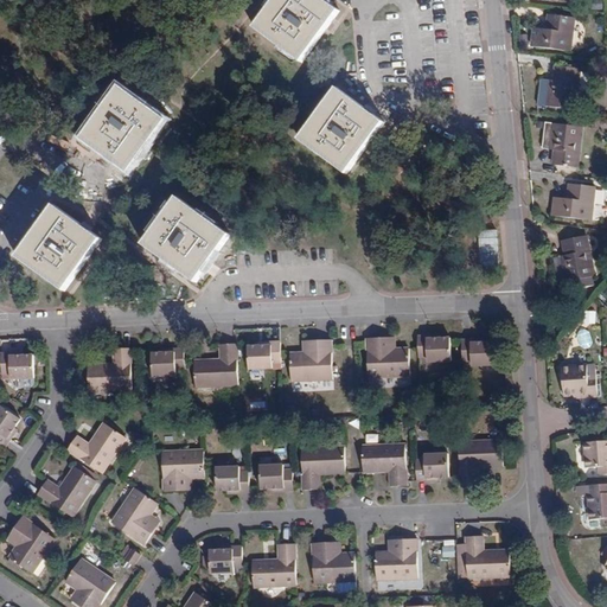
[(325,0),(275,0),(255,27),(302,62),(339,11),(325,0)]
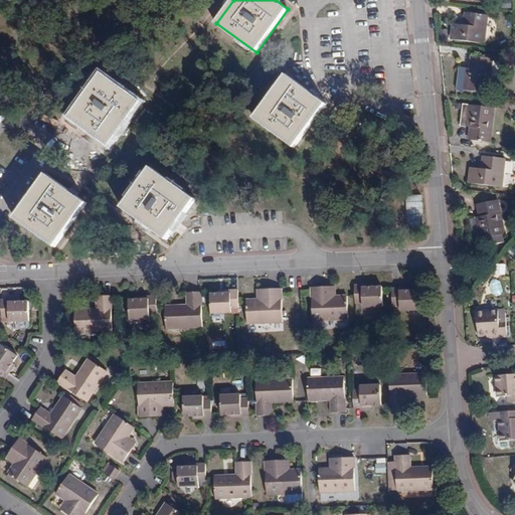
[(452,39),(485,43),(488,15),(465,12),(464,24),(454,23),(452,39)]
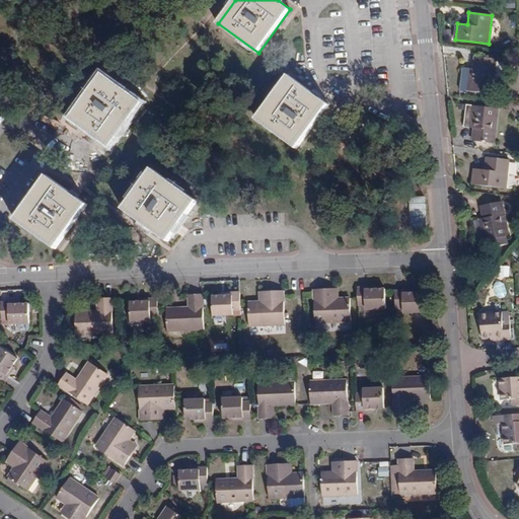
[(460,90),(493,93),(497,59),(475,57),(474,68),(462,67),(460,90)]
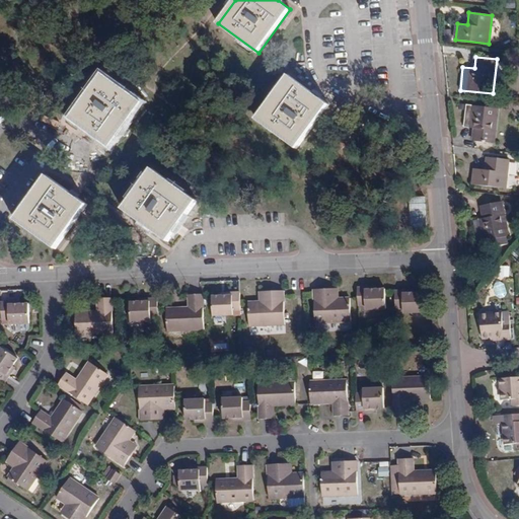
[(71,119),(110,147),(143,103),(103,74),(71,119)]
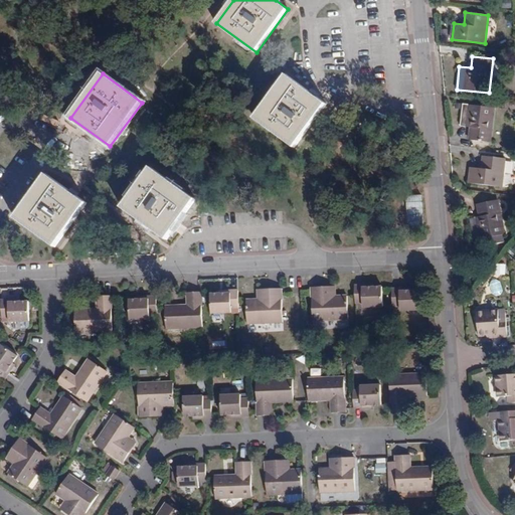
[(297,143),(280,128),(310,93),(287,75),(254,118),(294,147),(297,143)]
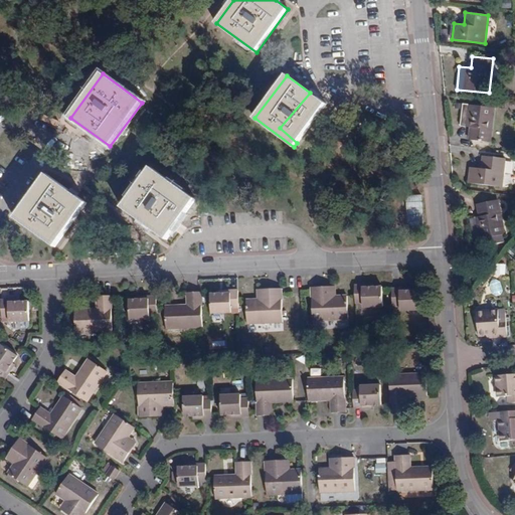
[(297,143),(326,105),(310,93),(280,128),(297,143)]
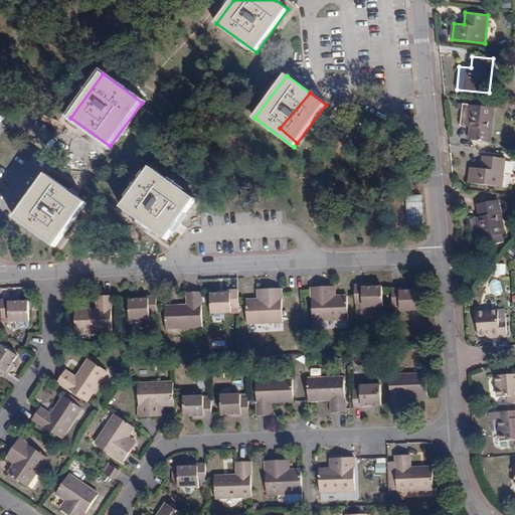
[(470,140),(491,142),(495,108),(463,104),(461,126),(471,127),(470,140)]
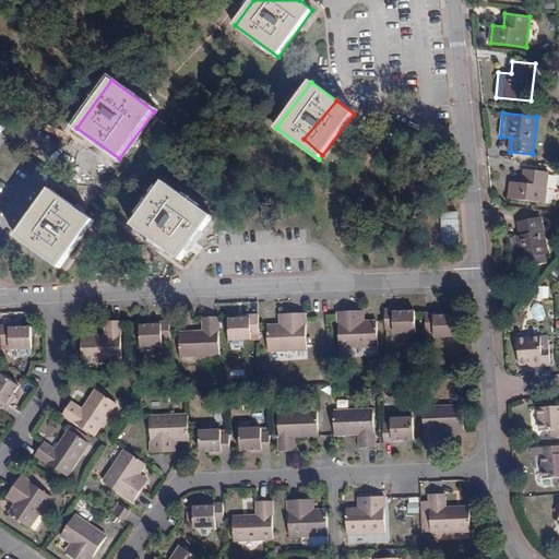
[(522,182),(511,181),(509,198),(546,203),(549,173),(525,169),(522,182)]
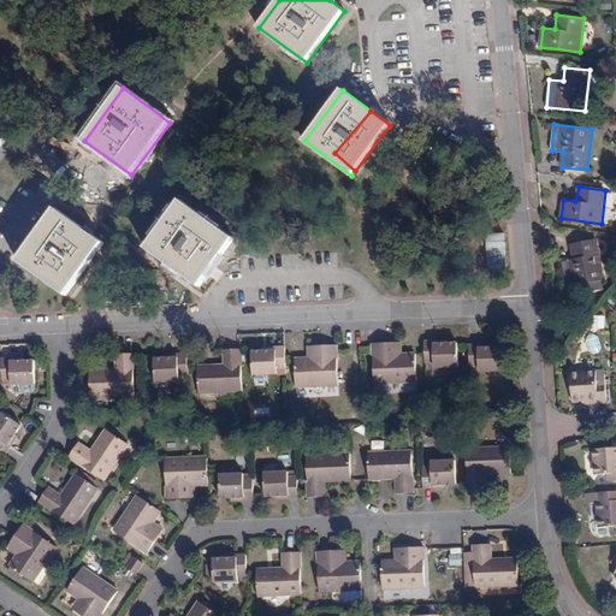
[(181,201),(146,248),(199,286),(234,238),(181,201)]
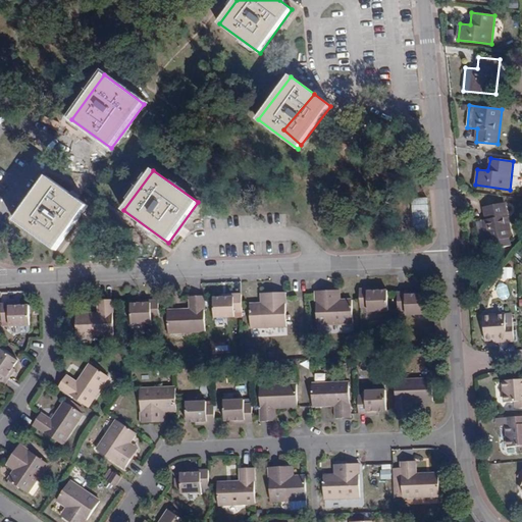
[(48,177),(15,221),(55,250),(88,206),(48,177)]
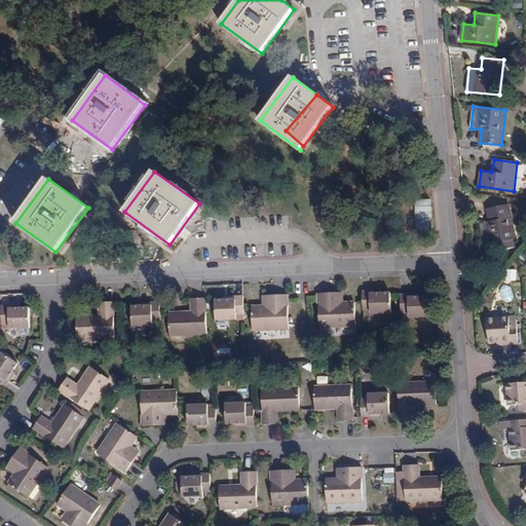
[(480,223),(485,247),(516,239),(510,204),(488,209),(490,221),(480,223)]
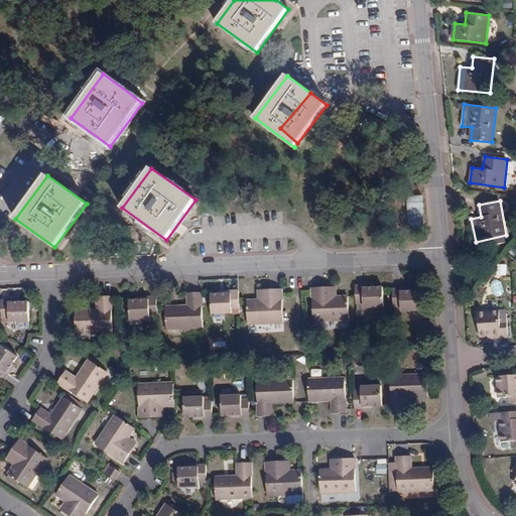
[(506,275),(506,264),(498,264),(497,275),(506,275)]
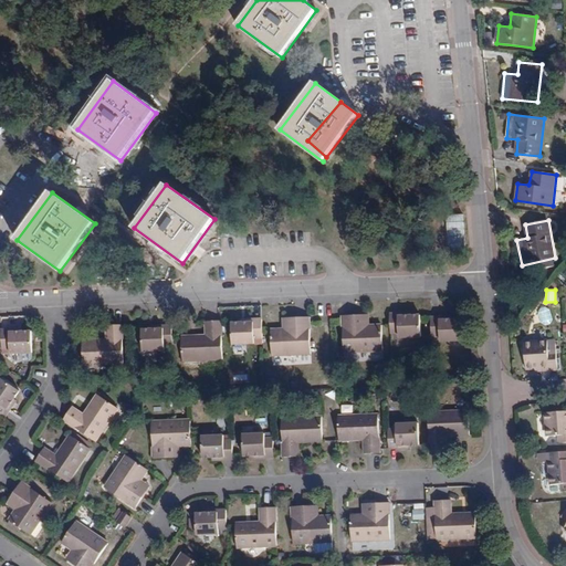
[(538,308),(542,325),(553,323),(548,306),(538,308)]
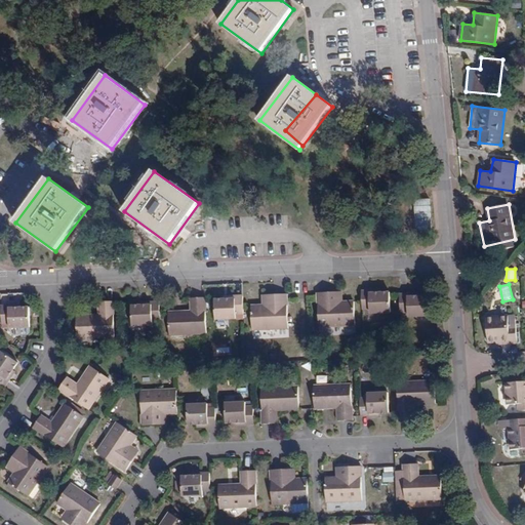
[(370,313),(391,313),(390,293),(380,293),(373,293),(373,290),(362,290),(363,309),(370,309),(370,313)]
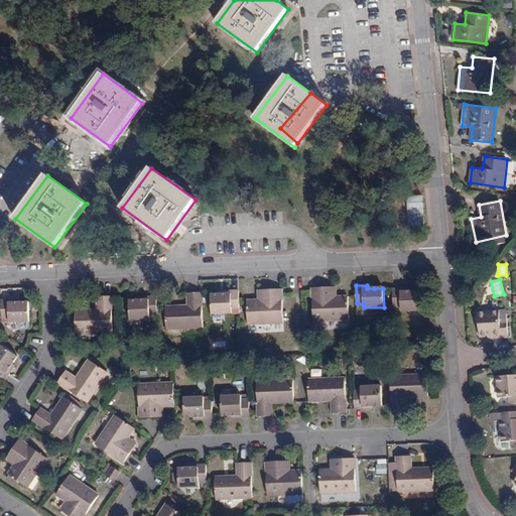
[(336,295),(331,295),(330,286),(311,286),(313,319),(349,318),(348,295),(336,295)]
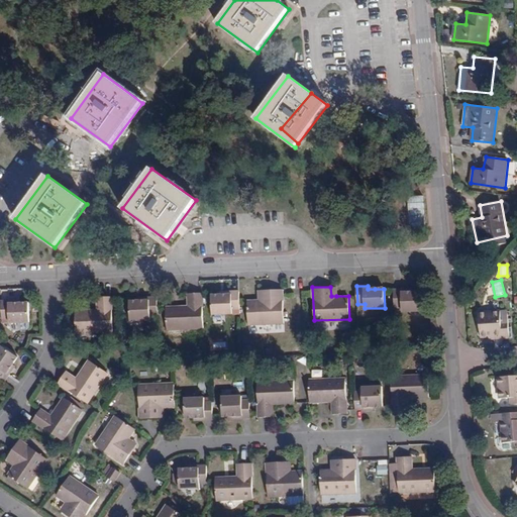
[(284,322),(282,290),(263,291),(263,300),(257,300),(247,300),(248,324),(284,322)]
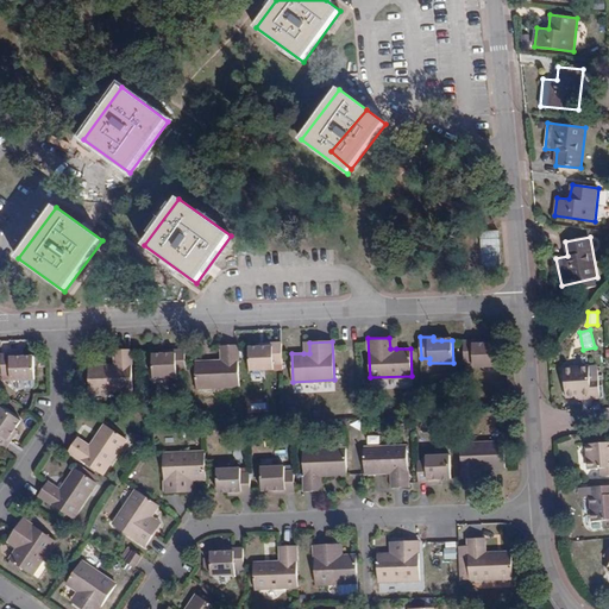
[(477,346),(477,343),(464,343),(465,363),(475,364),(475,369),(497,369),(496,346),(487,346),(477,346)]
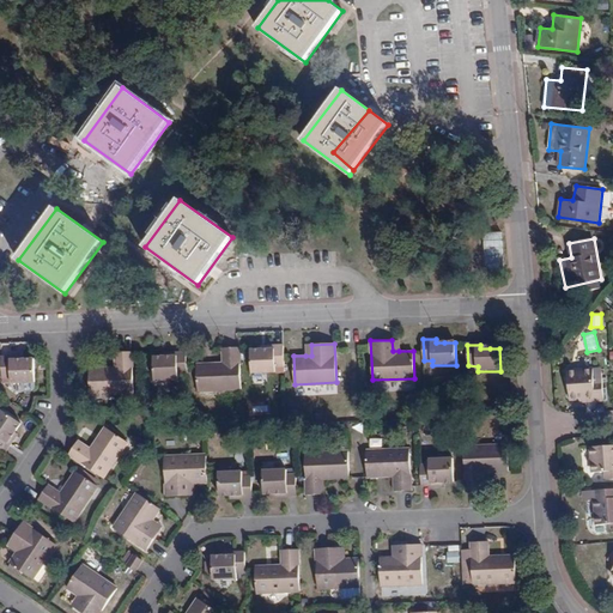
[(274,368),(284,368),(283,346),(271,346),(271,351),(261,352),(252,352),(253,375),(274,374),(274,368)]
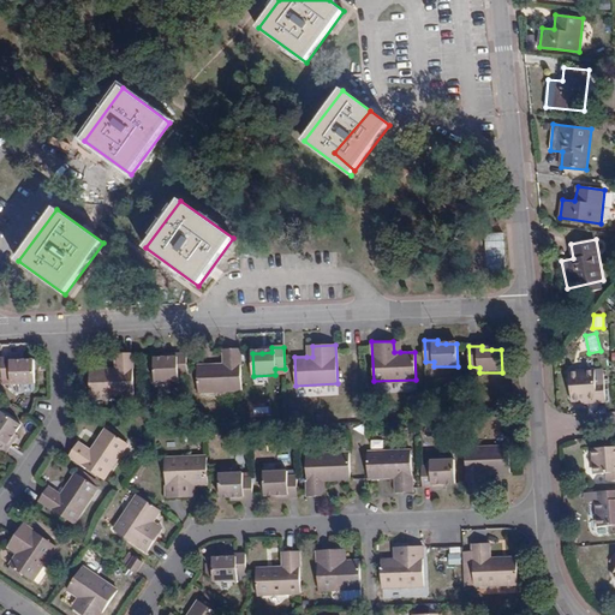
[(198,392),(242,390),(239,350),(221,350),(222,365),(197,366),(198,392)]
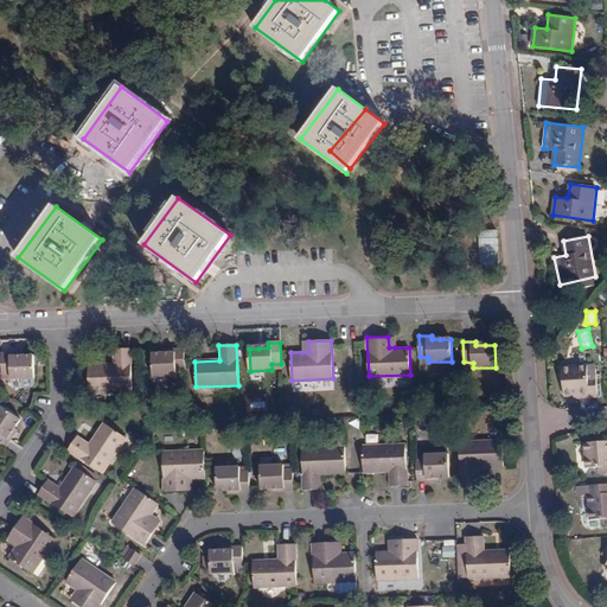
[(88,364),(89,388),(132,387),(129,346),(113,347),(114,363),(88,364)]
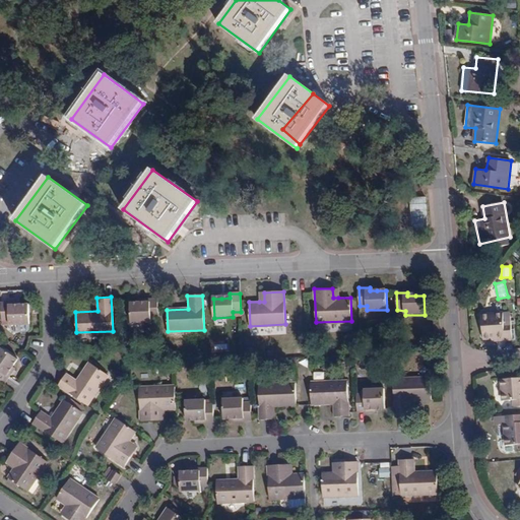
[(150,316),(158,317),(157,299),(146,300),(147,303),(139,303),(130,303),(130,322),(149,321),(150,316)]
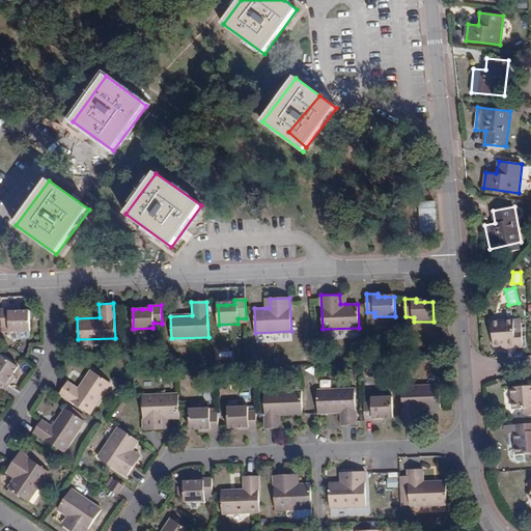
[(18,313),(10,313),(10,310),(0,310),(0,328),(7,329),(7,332),(28,332),(28,313),(18,313)]
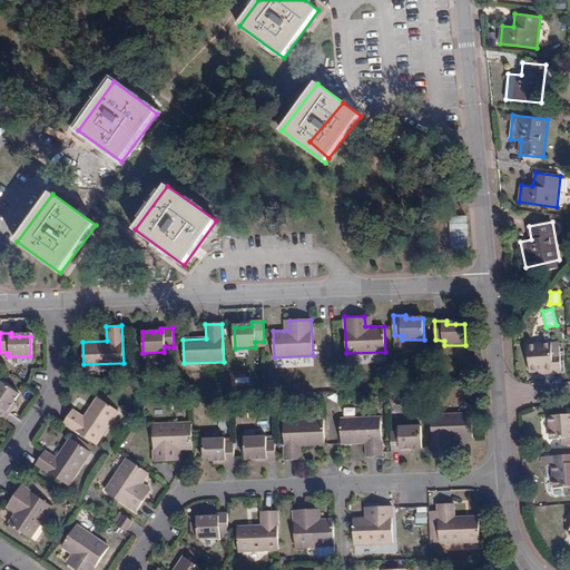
[(529,350),(531,376),(538,376),(543,375),(543,380),(561,379),(560,360),(552,360),(551,349),(529,350)]
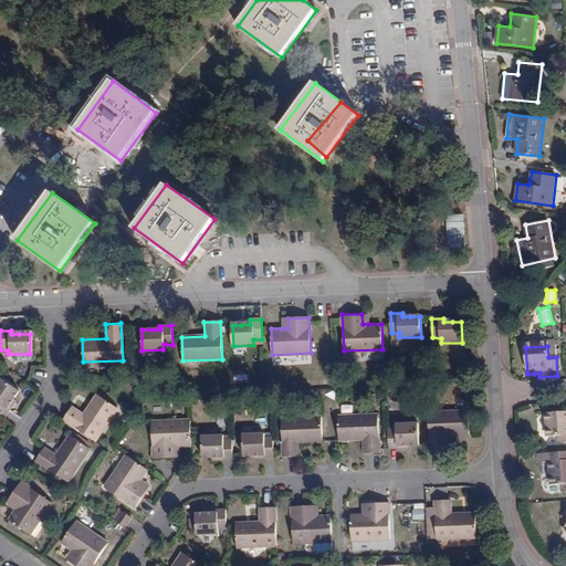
[(0,415),(2,417),(8,407),(6,405),(10,397),(16,390),(0,379),(0,415)]
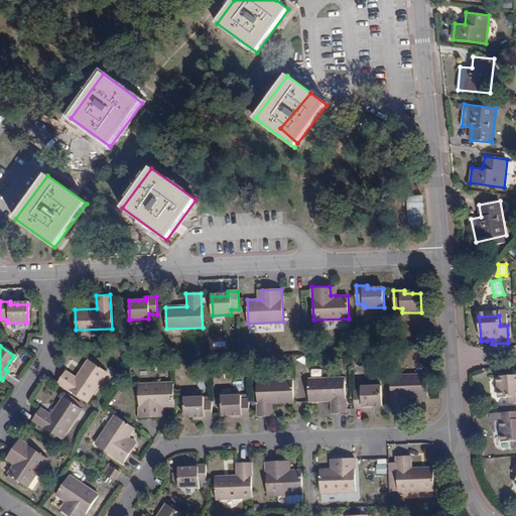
[(77,378),(66,372),(58,383),(86,402),(107,371),(89,359),(77,378)]
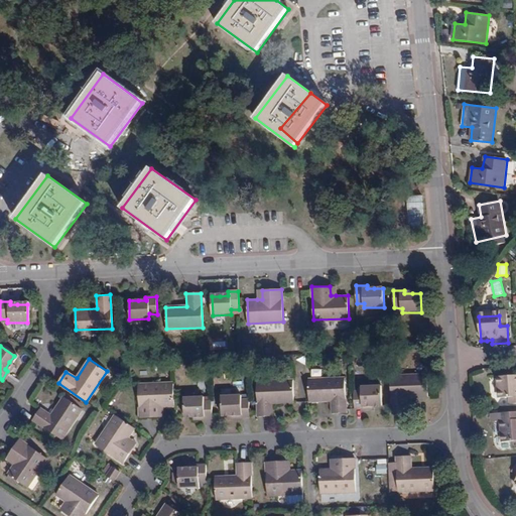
[(427,374),(390,375),(392,409),(407,409),(407,396),(428,395),(427,374)]
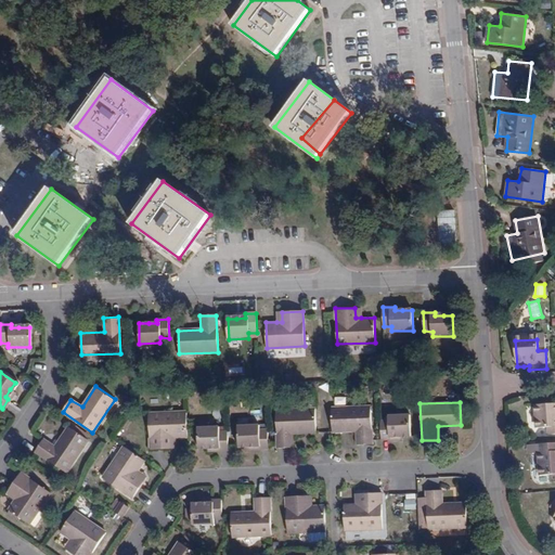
[(545,435),(554,434),(554,403),(534,405),(536,427),(544,427),(545,435)]
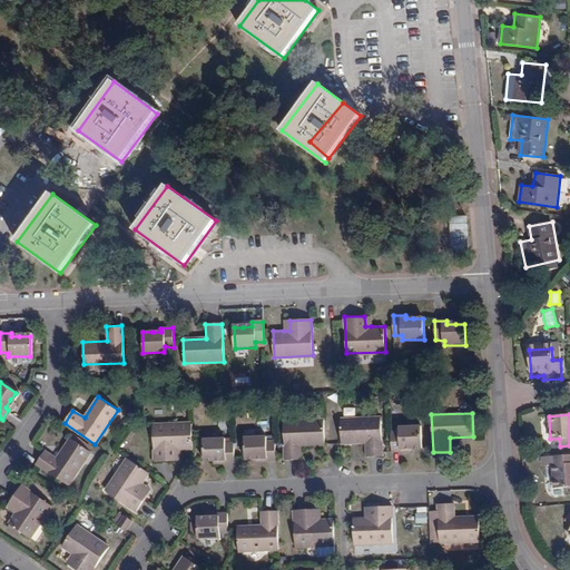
[(382,455),(381,419),(341,420),(342,443),(366,442),(367,455),(382,455)]
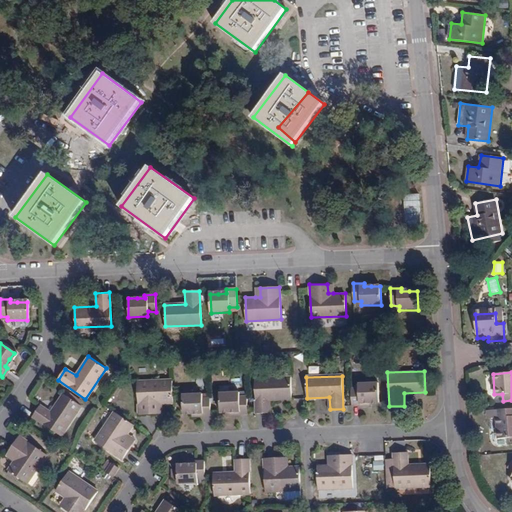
[(271,401),(292,400),(291,378),(255,380),(256,413),(271,413),(271,401)]
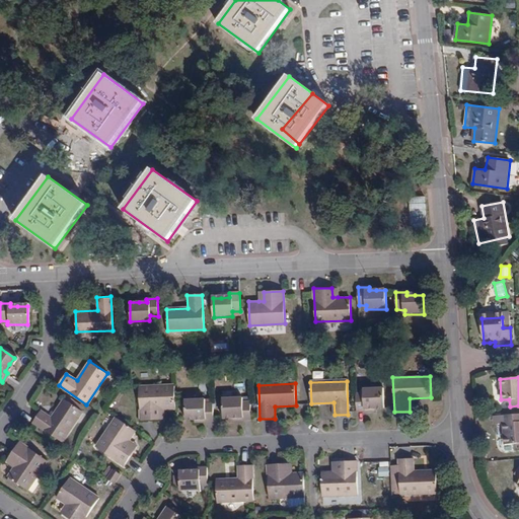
[(158,411),(163,411),(175,410),(173,386),(139,387),(140,421),(158,421),(158,411)]
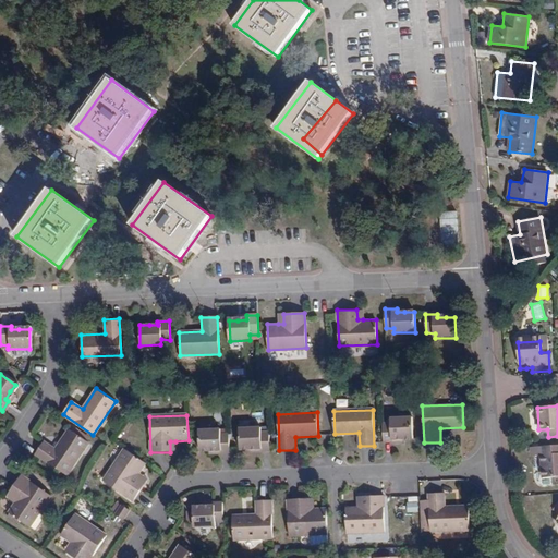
[(391,416),(391,421),(383,421),(383,440),(393,440),(393,436),(403,436),(412,436),(411,415),(391,416)]
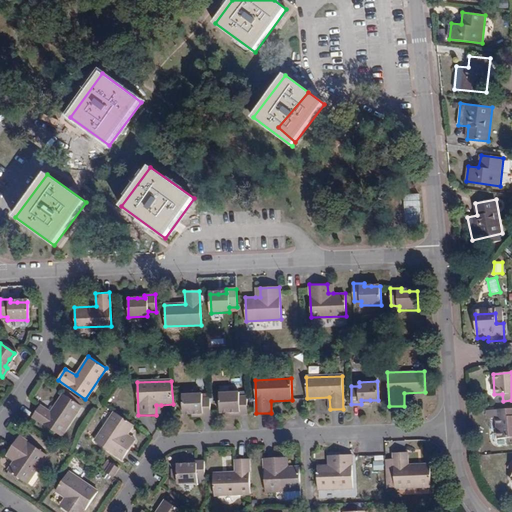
[(237,414),(248,414),(247,396),(239,396),(239,392),(221,392),(221,411),(229,411),(237,411),(237,414)]
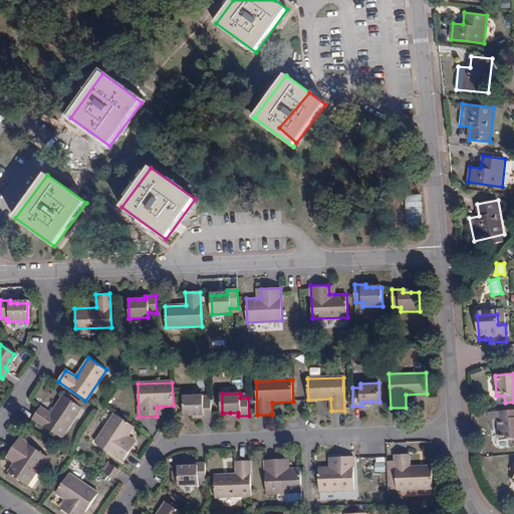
[(32,420),(60,439),(81,409),(63,396),(50,415),(40,409),(32,420)]
